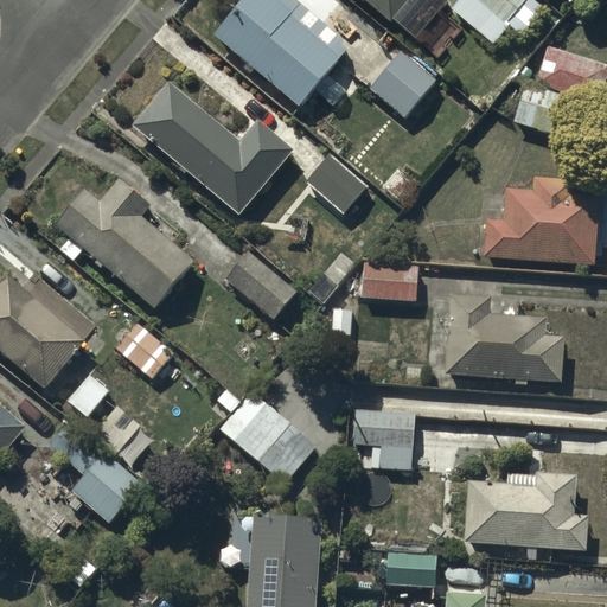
[(243,0),(212,38),(300,108),(344,52),(342,40),(292,0),(243,0)]
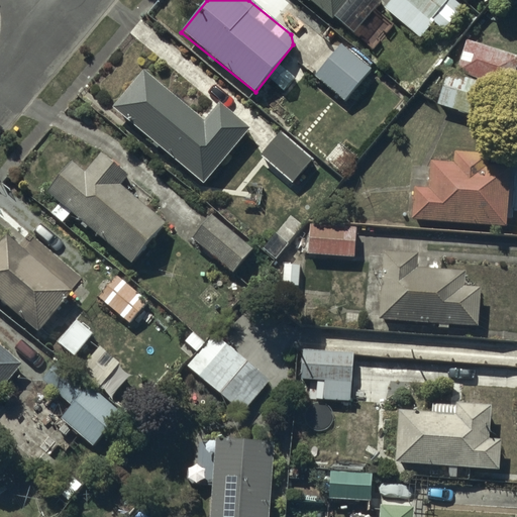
[(307,0),(333,21),(349,0),(307,0)]
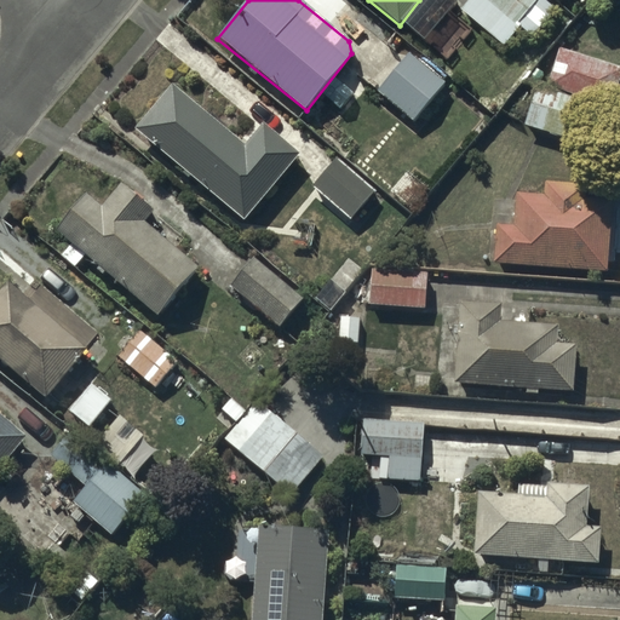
[(557,10),(545,0),(470,0),(461,10),(505,46),(520,28),(533,39),(557,10)]
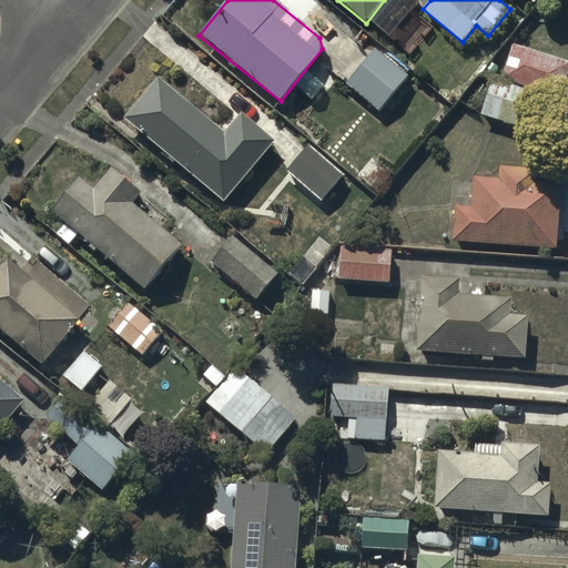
[(567,64),(567,62),(511,47),(501,80),(559,98),(567,64)]
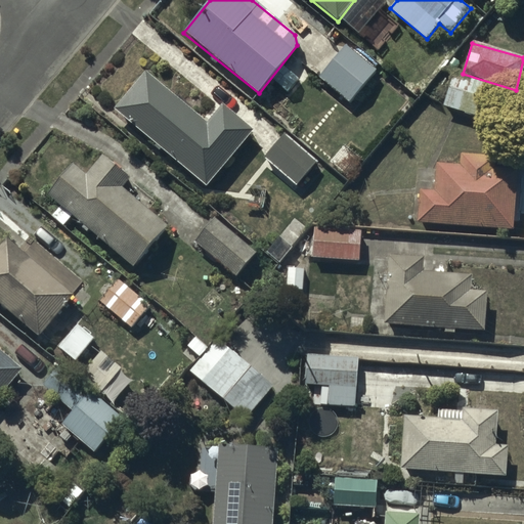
[(376,71),(346,46),(319,80),(349,103),(376,71)]
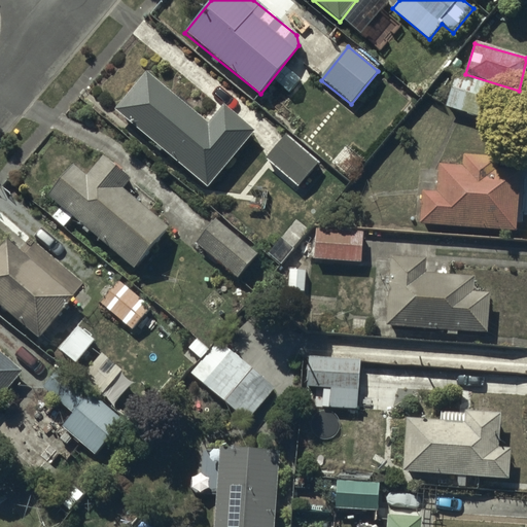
[(114,110),(207,188),(255,131),(224,106),(209,125),(146,72),(114,110)]
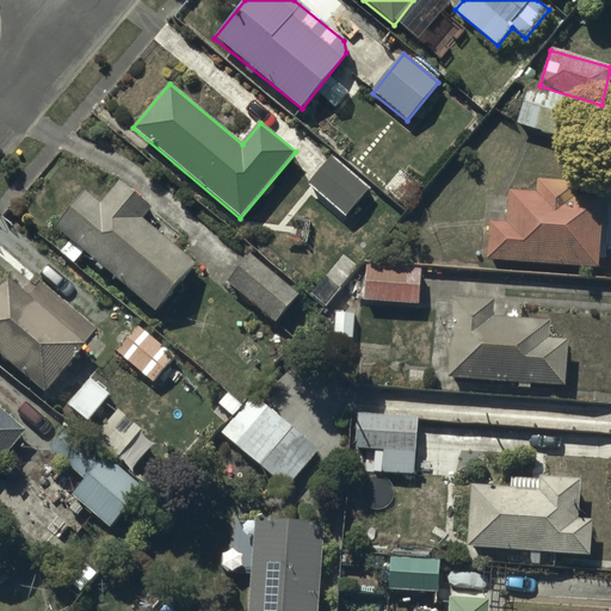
[(591,106),(529,85),(517,124),(578,144),(591,106)]
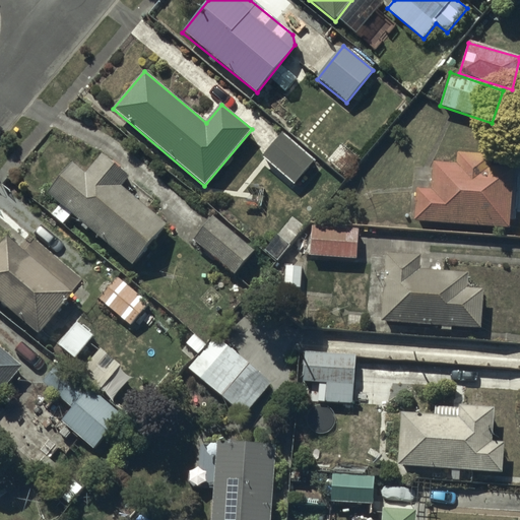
[(282,133),(262,157),(294,185),(314,161),(282,133)]
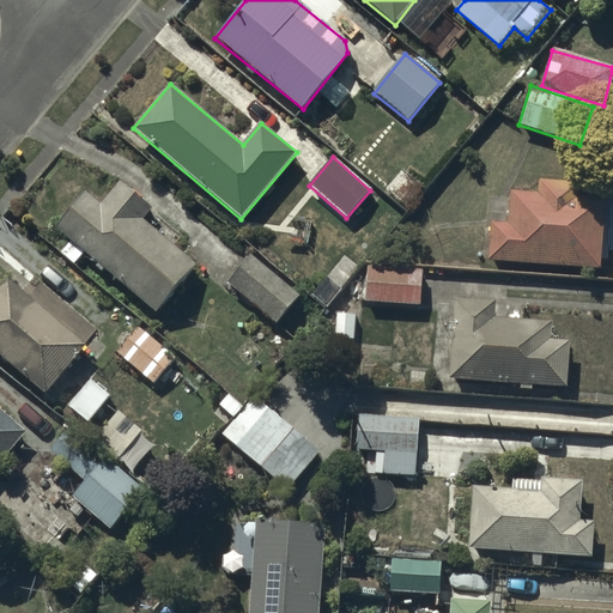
[(508,224),(490,223),(489,262),(600,271),(604,200),(578,199),(580,183),(538,181),(538,194),(509,193),(508,224)]
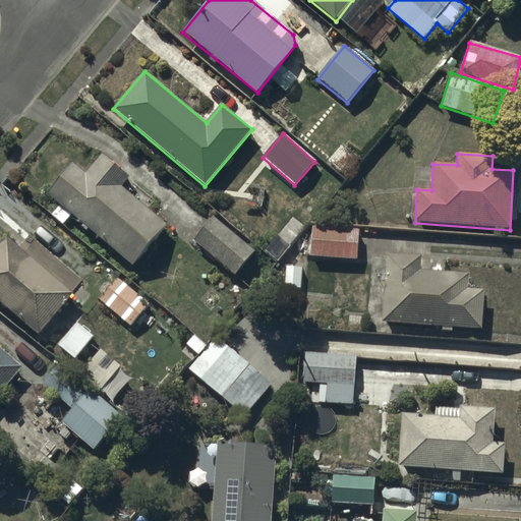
[(71,165),(47,195),(133,268),(169,226),(149,209),(156,201),(101,155),(83,175),(71,165)]
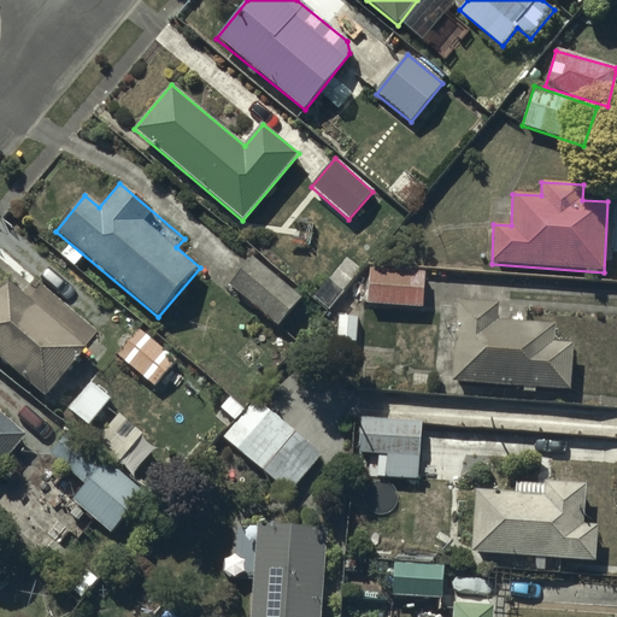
[(301,298),(252,257),(228,286),(277,327),(301,298)]
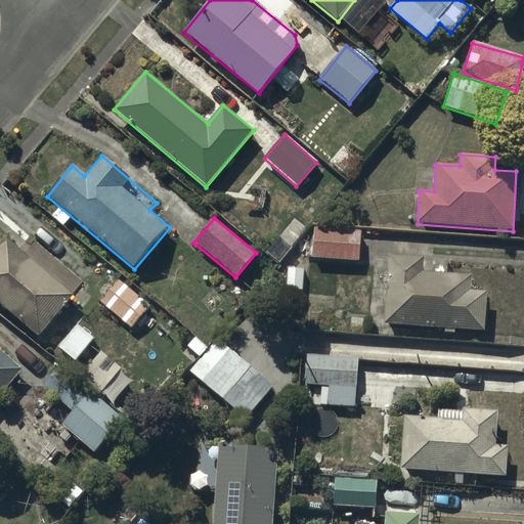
[(361,230),(314,228),(313,259),(360,261),(361,230)]
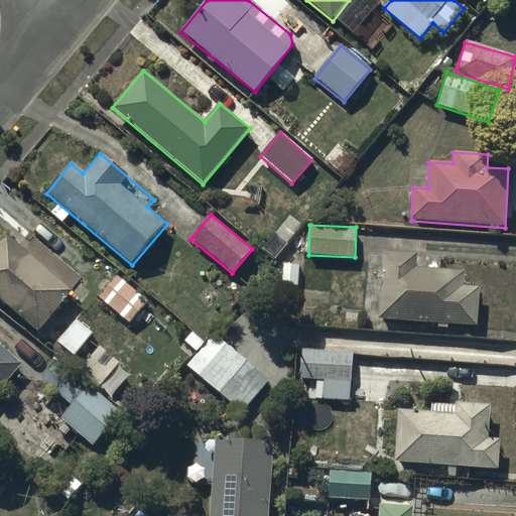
[(8,234),(0,243),(0,297),(39,333),(75,292),(8,234)]
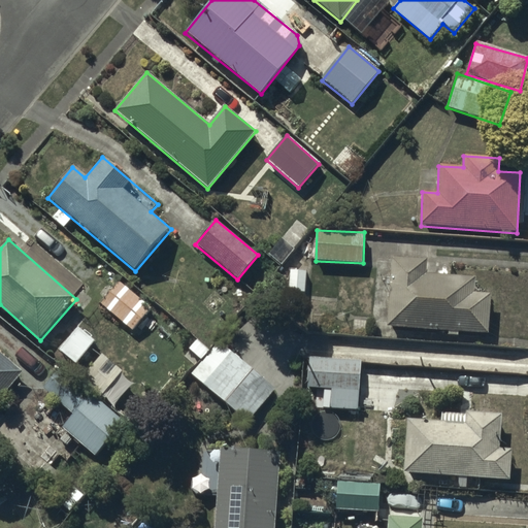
[(427,260),(392,258),(387,328),(489,335),(492,294),(476,293),(477,277),(426,274),(427,260)]
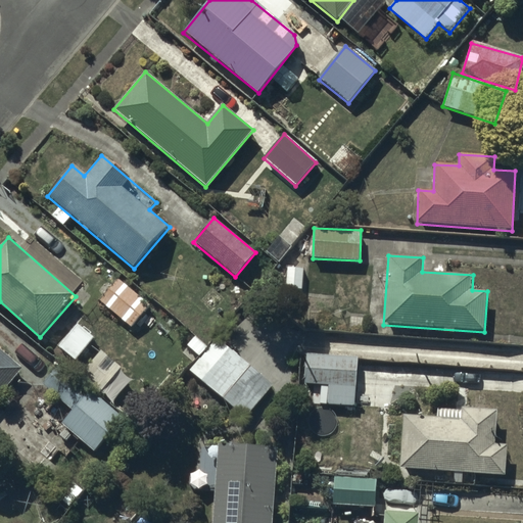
[(117,278),(98,301),(132,329),(151,305),(117,278)]
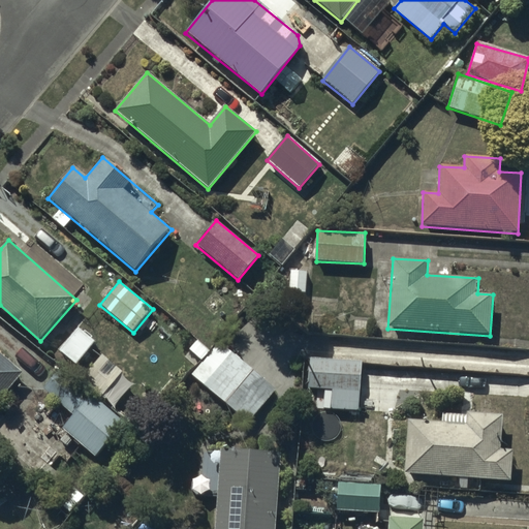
[(276,392),(220,343),(190,377),(247,426),(276,392)]
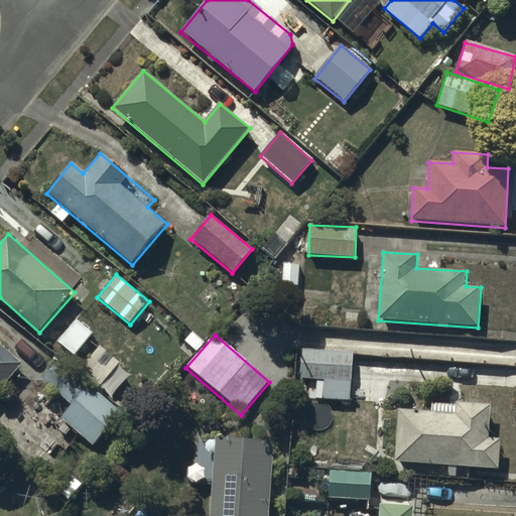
[(0,393),(24,365),(0,344),(0,393)]
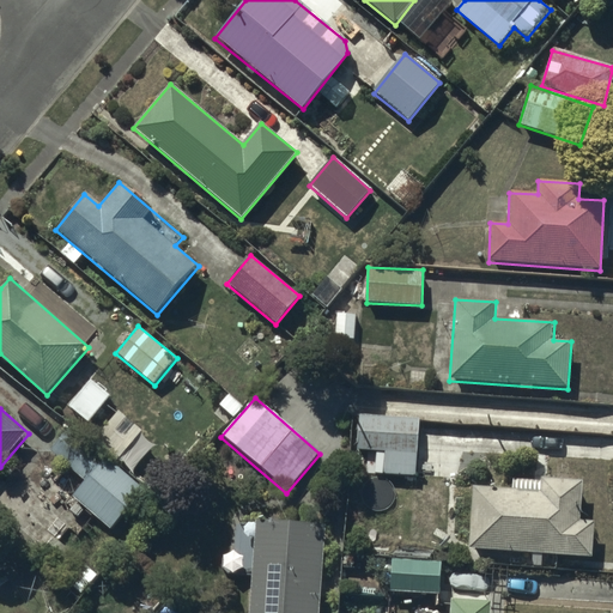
[(417,477),(419,418),(359,414),(357,450),(384,451),(383,474),(417,477)]
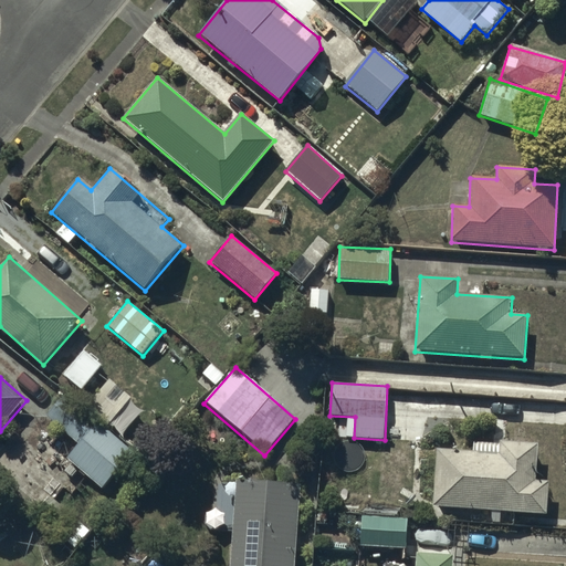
[(102,421),(69,459),(104,490),(137,452),(102,421)]
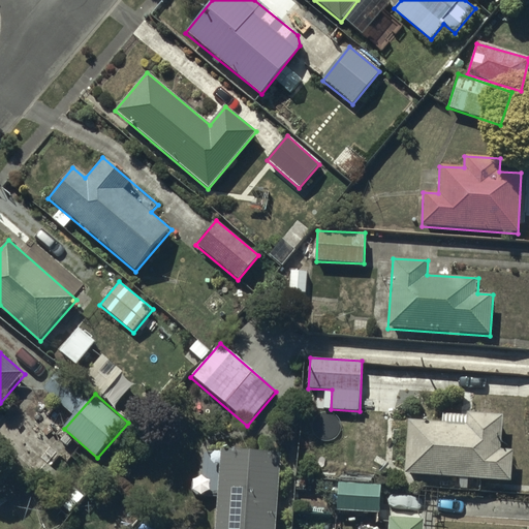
[(443,423),(408,421),(403,474),(510,483),(512,450),(500,449),(503,416),(467,414),(466,416),(443,414),(443,423)]
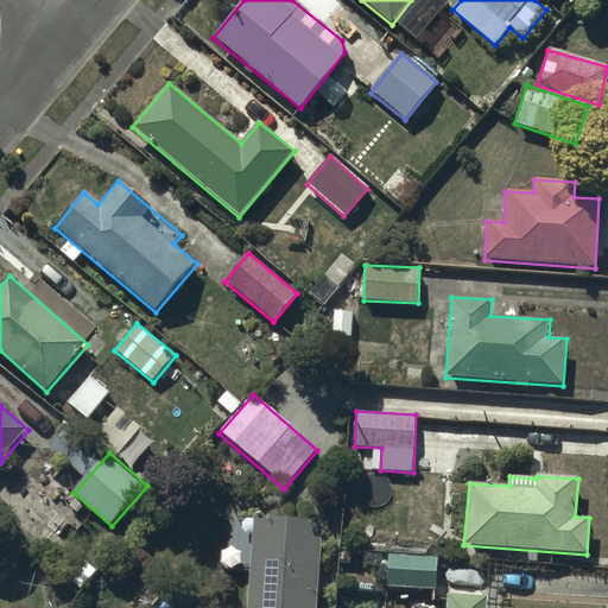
[(316,607),(322,523),(254,519),(246,607),(316,607)]
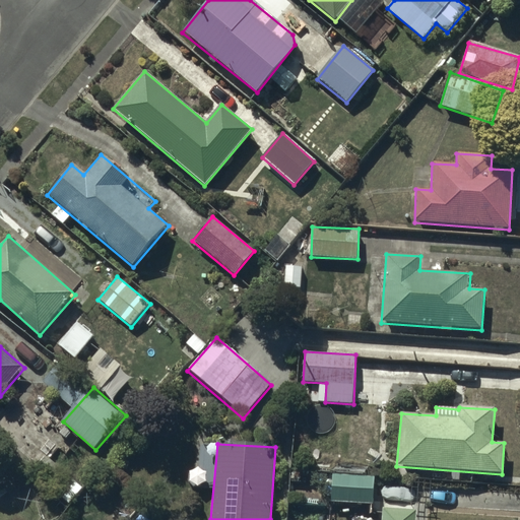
[(375,475),(333,473),(331,502),(374,504),(375,475)]
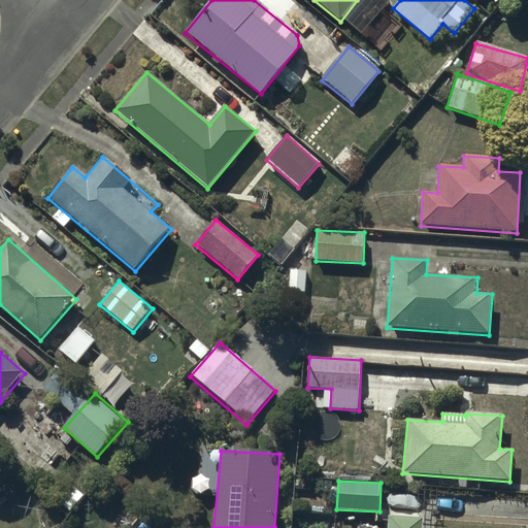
[(421,527),(422,519),(391,516),(389,527),(421,527)]
